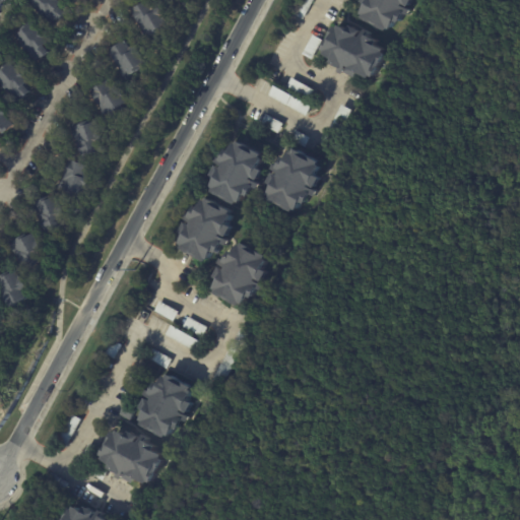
[(48,13),(40,6),(44,1),(43,0),(65,0),(72,5),(69,9),(76,14),(69,23),(67,21),(63,26),(48,13)]
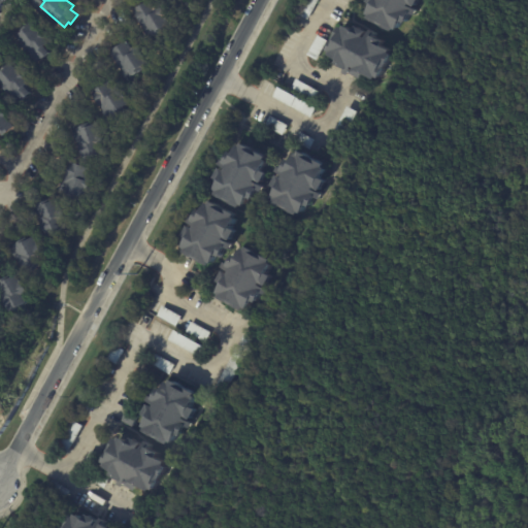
[(319,0),(307,21),(298,14),(306,0),(319,0)]
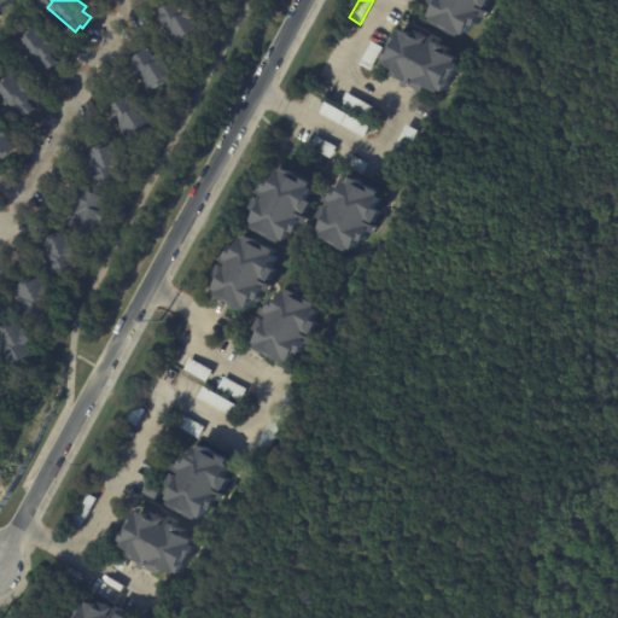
[(489,0),(484,10),(478,6),(477,9),(488,13),(484,19),(478,17),(472,29),(467,27),(462,36),(460,35),(458,40),(430,25),(433,19),(429,17),(433,9),(429,6),(431,0),(489,0)]
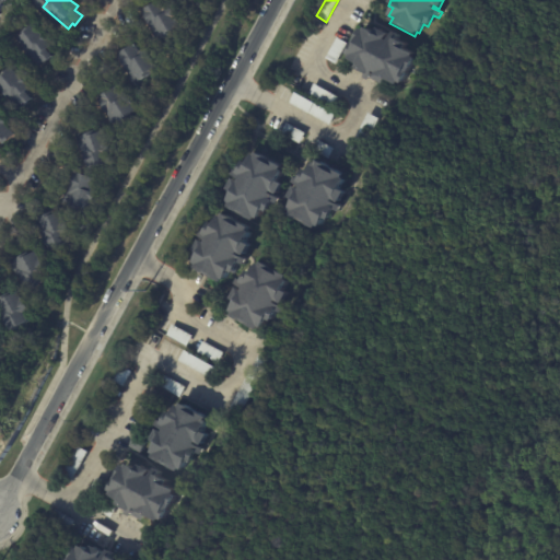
[(163,41),(160,36),(163,34),(160,27),(159,27),(153,19),(153,18),(150,11),(156,8),(156,9),(163,4),(163,3),(167,1),(173,9),(178,6),(185,19),(184,19),(188,25),(182,30),(184,32),(164,43),(163,41)]
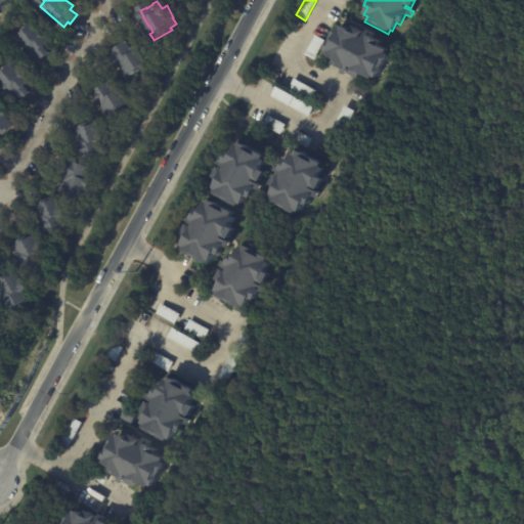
[(44,63),(26,39),(33,33),(32,32),(42,24),(49,33),(54,40),(58,45),(53,48),(58,55),(50,62),(49,60),(45,63),(44,63)]
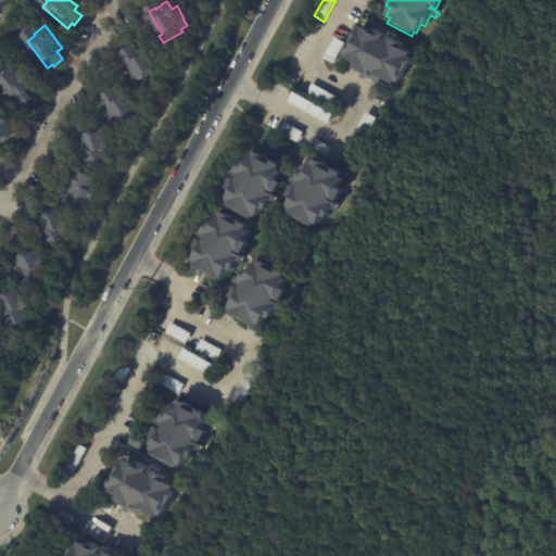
[(389,34),(391,30),(396,34),(393,40),(402,45),(400,49),(409,54),(408,57),(411,58),(397,84),(394,81),(393,85),(382,79),(380,84),(370,78),(375,72),(373,72),(368,79),(363,77),(364,74),(354,68),(356,63),(348,59),(349,55),(345,52),(358,27),(363,29),(364,27),(373,33),(376,27),(387,33),(382,39),(386,40),(389,34)]
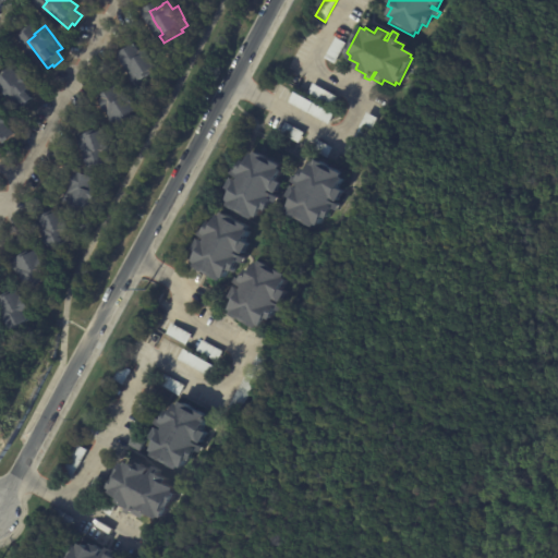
[(344,44),(344,45),(334,65),(324,59),(335,38),(344,44)]
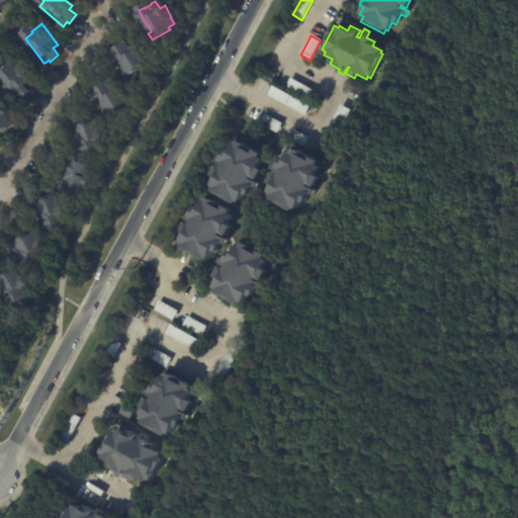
[(127,71),(125,68),(120,60),(117,54),(123,50),(123,51),(130,48),(130,47),(134,44),(139,52),(144,49),(154,66),(148,69),(149,71),(131,82),(126,76),(130,74),(127,71)]
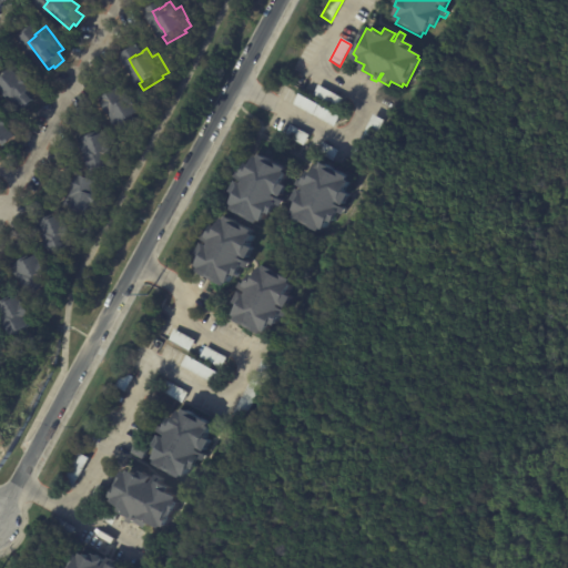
[(41,99),(44,103),(37,110),(33,107),(28,112),(7,88),(16,80),(14,78),(23,70),(42,92),(38,97),(41,99)]
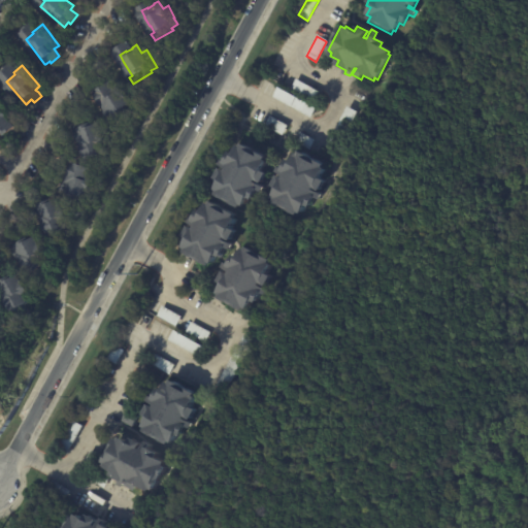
[(319,93),(314,103),(290,90),(295,79),(319,93)]
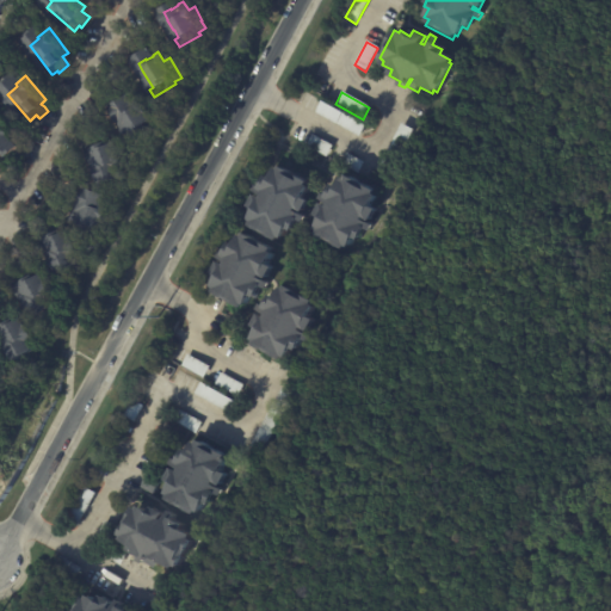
[(128,125),(127,123),(125,124),(119,113),(121,113),(116,106),(123,102),(124,103),(131,99),(130,98),(136,94),(141,104),(147,100),(159,121),(153,124),(154,128),(131,141),(128,133),(131,130),(128,125)]
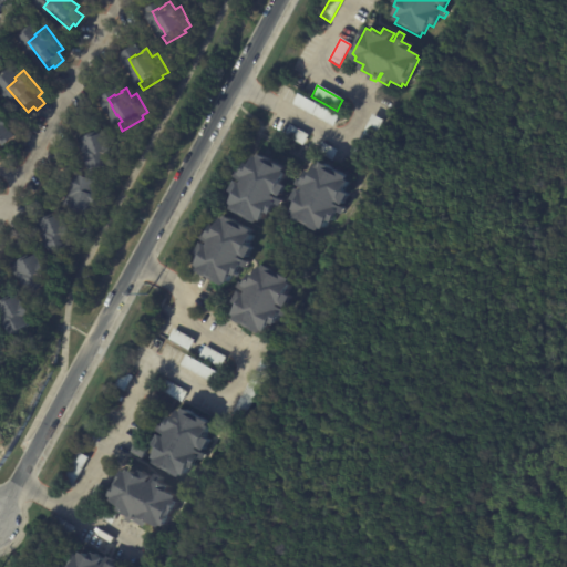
[(336,117),(338,119),(332,129),(291,105),(297,95),(336,117)]
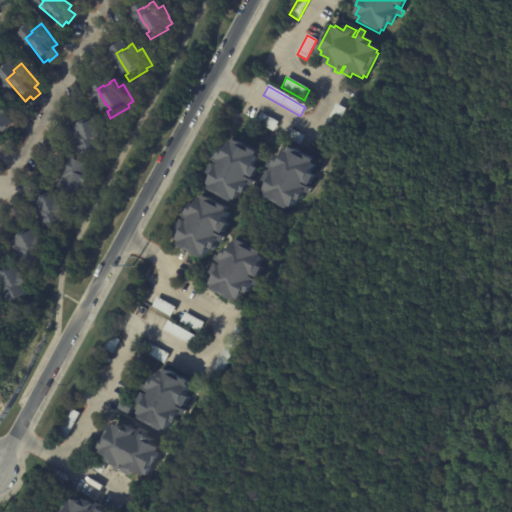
[(16,116),(25,127),(14,135),(12,133),(6,137),(0,129),(0,104),(4,109),(8,105),(16,116)]
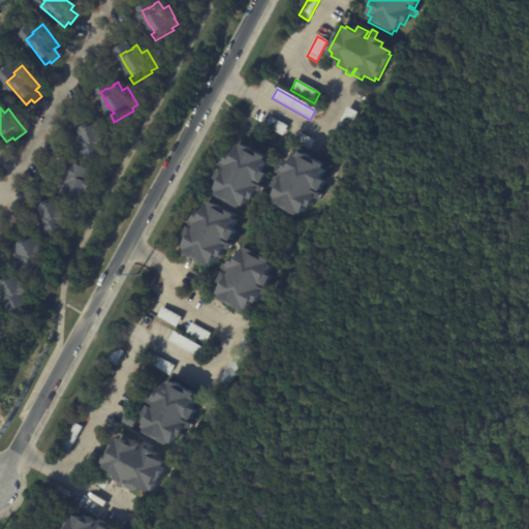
[(354,114),(338,148),(328,143),(345,109),(354,114)]
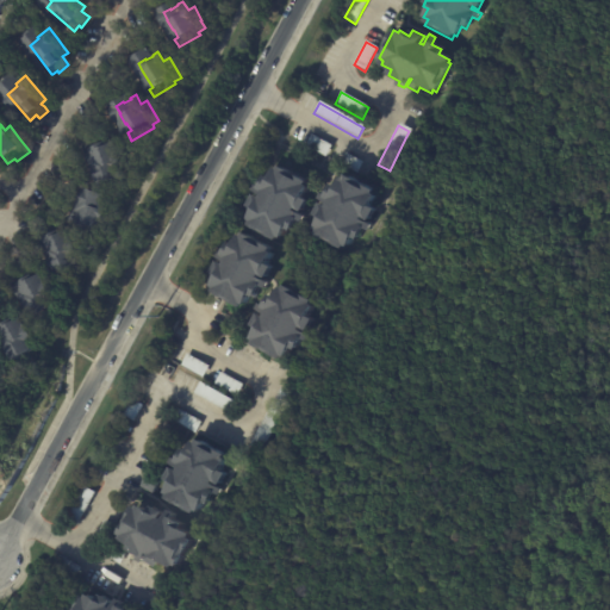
[(331,144),(324,156),(305,144),(311,134),(331,144)]
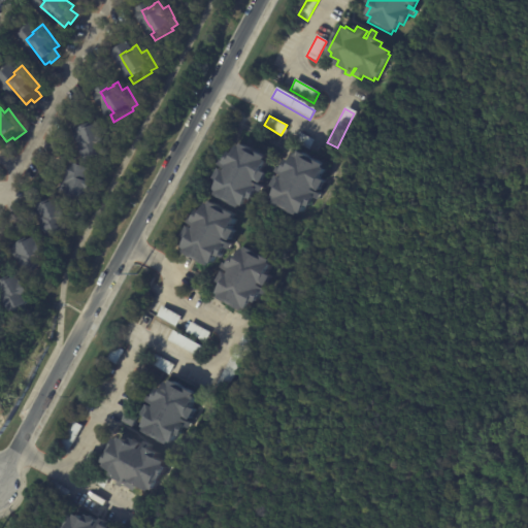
[(93,162),(89,151),(88,151),(86,145),(83,146),(76,128),(83,126),(85,131),(99,126),(100,129),(105,127),(105,126),(106,126),(113,145),(108,147),(111,156),(93,162)]
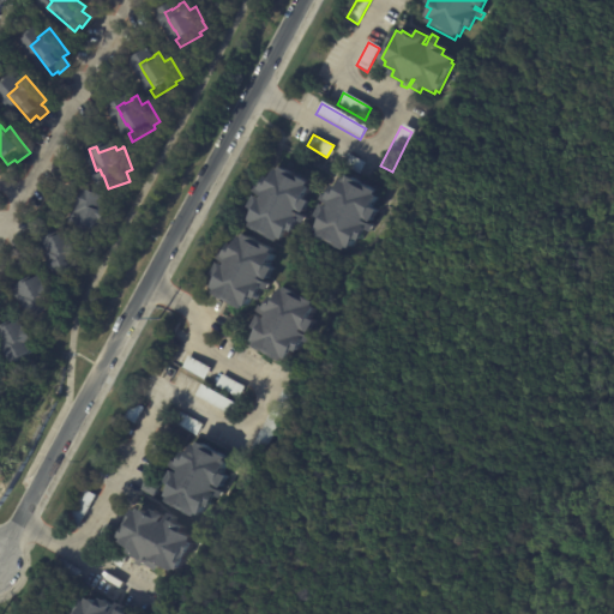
[(365,162),(359,174),(342,164),(347,152),(365,162)]
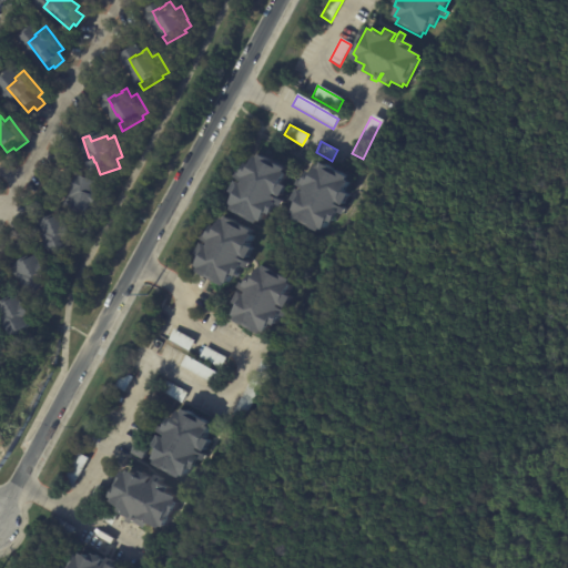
[(287,171),(285,173),(288,175),(283,185),(287,189),(282,199),(276,196),(275,199),(285,204),(283,210),(277,206),(272,216),(269,215),(263,225),(260,223),(259,226),(234,213),(235,210),(232,208),(237,196),(233,194),(239,184),(243,188),(245,183),(239,180),(241,175),(243,176),(250,165),(253,168),(257,159),(261,160),(263,156),(287,171)]
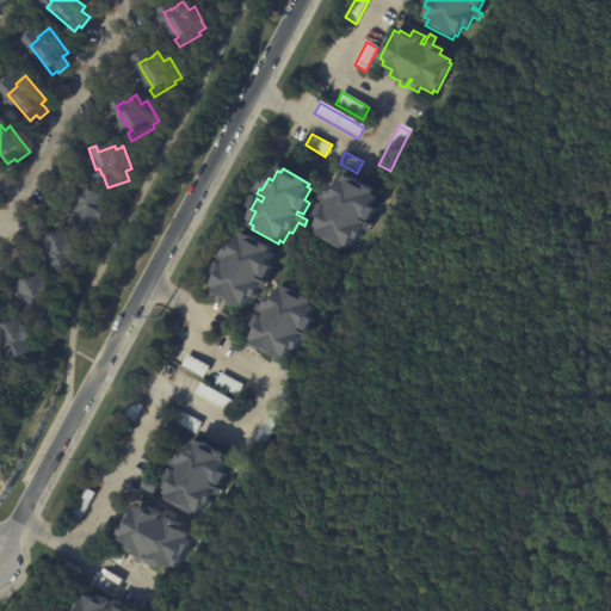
[(375,190),(374,193),(376,195),(370,207),(375,209),(369,221),(362,217),(360,220),(371,224),(369,230),(363,228),(357,240),(352,238),(347,247),(345,246),(341,251),(315,236),(318,230),(314,228),(319,220),(314,217),(321,203),(327,207),(328,204),(323,202),(325,199),(321,198),(323,192),(327,193),(332,183),(338,186),(343,176),(346,178),(349,174),(375,190)]
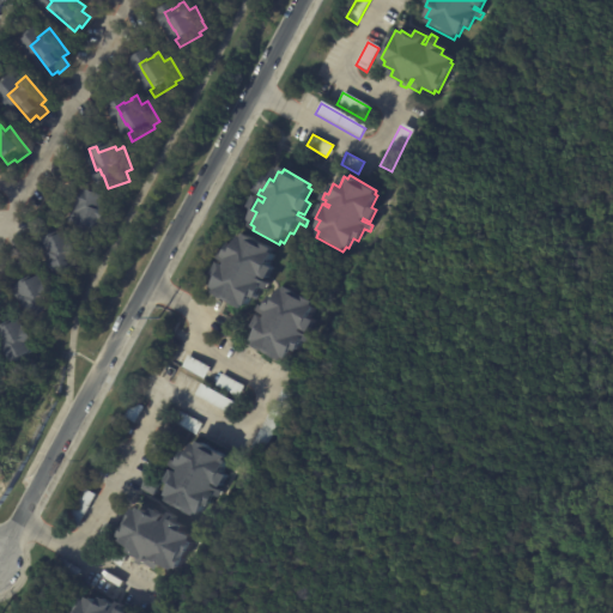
[(105,231),(82,222),(84,214),(82,213),(83,210),(82,208),(89,190),(90,192),(91,188),(102,193),(101,194),(113,198),(109,208),(115,211),(110,224),(109,223),(105,231)]
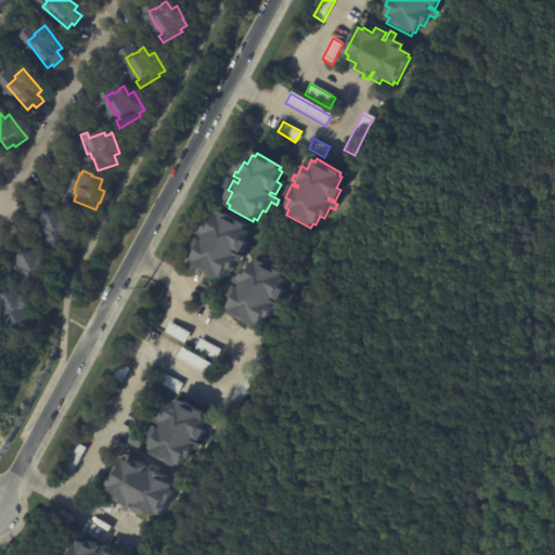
[(78,242),(61,252),(48,227),(44,228),(39,218),(46,216),(48,219),(62,211),(64,215),(72,211),(81,230),(75,233),(78,242)]
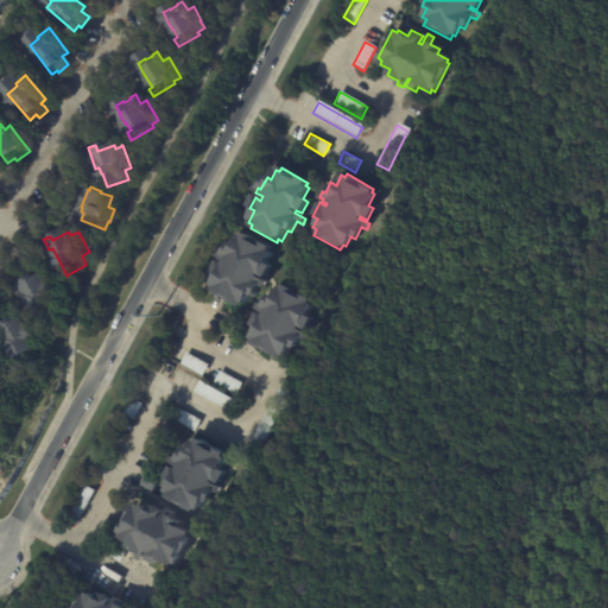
[(271,248),(270,251),(273,253),(267,264),(273,267),(266,278),(259,274),(258,277),(271,284),(267,290),(261,286),(254,297),(252,295),(245,305),(242,304),(240,306),(214,292),(216,289),(213,286),(219,277),(214,273),(220,261),(225,265),(227,261),(220,258),(222,252),(225,252),(230,241),(235,245),(241,235),(244,236),(245,233),(271,248)]
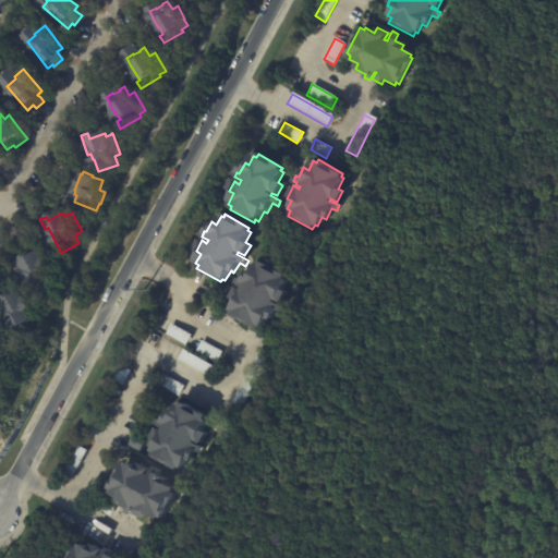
[(39,294),(35,284),(33,286),(27,276),(25,278),(14,259),(22,255),(24,261),(36,253),(38,256),(46,252),(51,262),(52,261),(58,271),(52,275),(58,283),(39,294)]
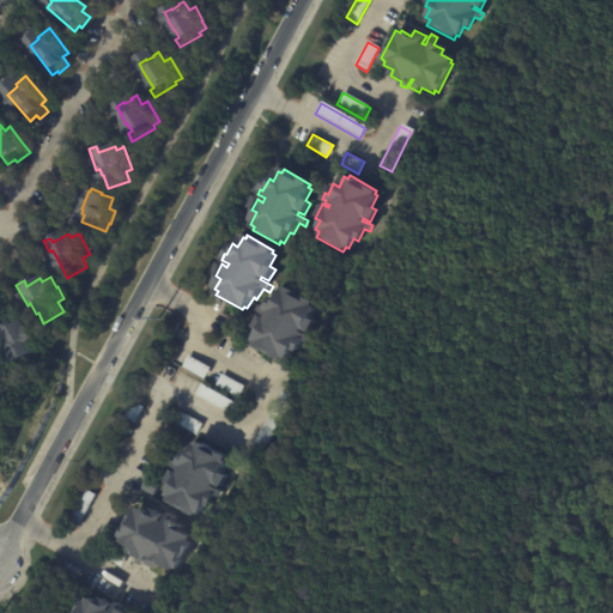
[(314,303),(311,307),(315,308),(309,319),(315,322),(308,333),(302,329),(301,332),(311,338),(309,344),(303,341),(296,352),(292,351),(286,360),(284,358),(281,362),(255,347),(258,344),(254,341),(260,331),(255,328),(261,317),(267,320),(268,316),(261,313),(263,307),(266,308),(272,297),(277,299),(283,290),(285,291),(286,287),(314,303)]
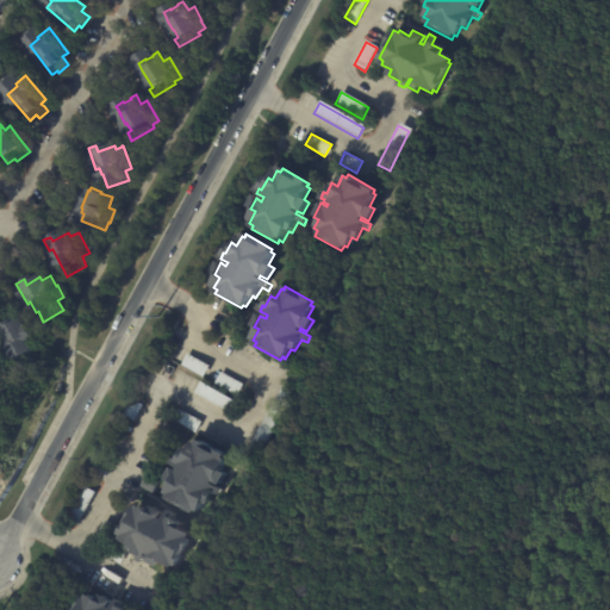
[(44,353),(24,363),(18,354),(17,355),(8,341),(6,343),(0,332),(0,322),(4,321),(8,328),(19,322),(20,327),(32,319),(44,340),(38,343),(44,353)]
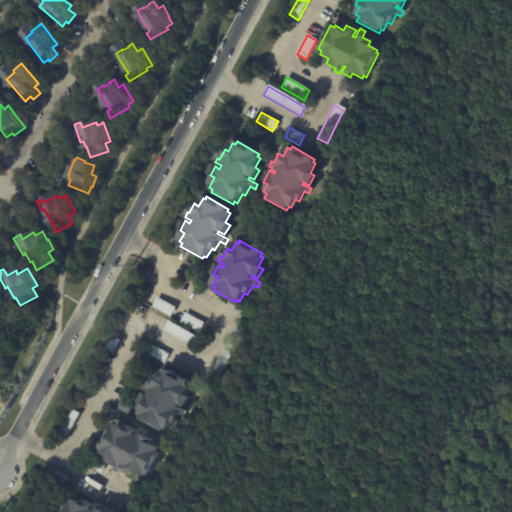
[(171,315),(170,316),(152,307),(155,301),(154,301),(156,297),(175,307),(171,315)]
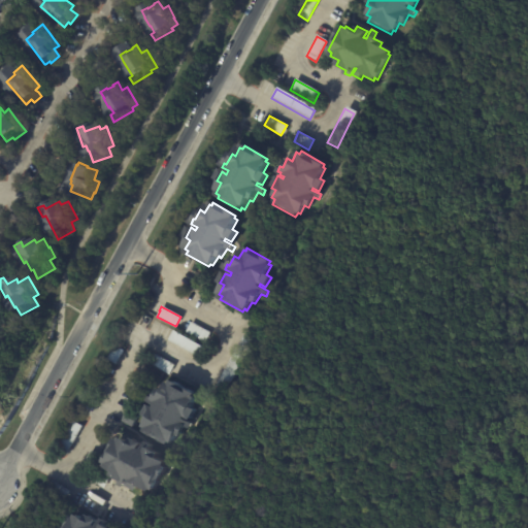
[(209,333),(204,342),(186,331),(191,322),(209,333)]
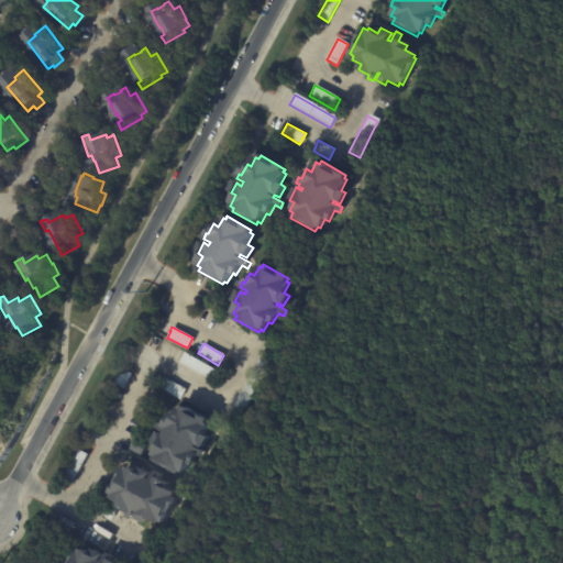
[(209,378),(209,379),(178,362),(184,352),(214,370),(209,378)]
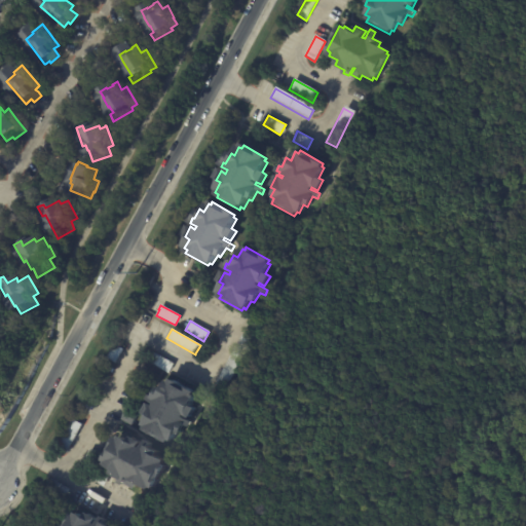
[(248,335),(251,336),(222,389),(213,384),(241,331),(248,335)]
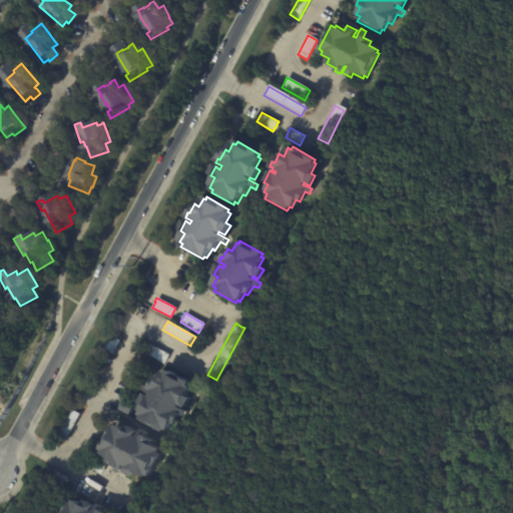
[(113,354),(112,355),(103,350),(110,336),(120,341),(113,354)]
